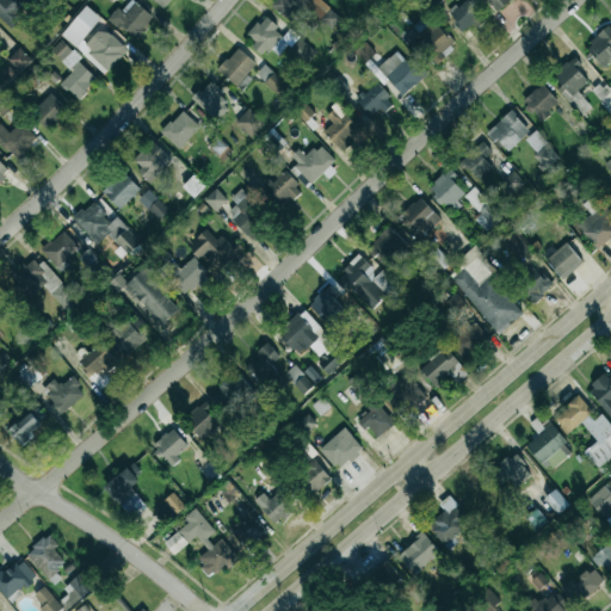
[(0,0),(0,18),(11,29),(23,16),(20,13),(32,0),(0,0)]
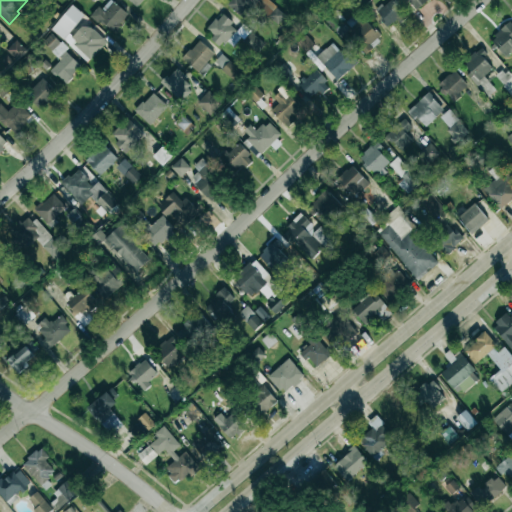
[(91,15),(113,34),(129,15),(111,0),(109,0),(102,9),(99,6),(91,15)]
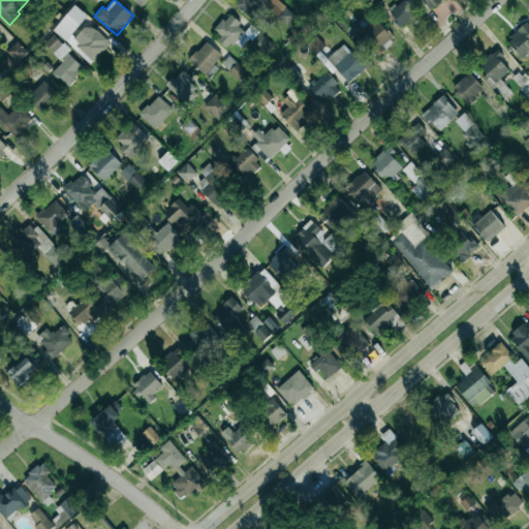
[(252,20),(263,6),(287,26),(296,17),(276,0),(240,0),(236,5),(252,20)]
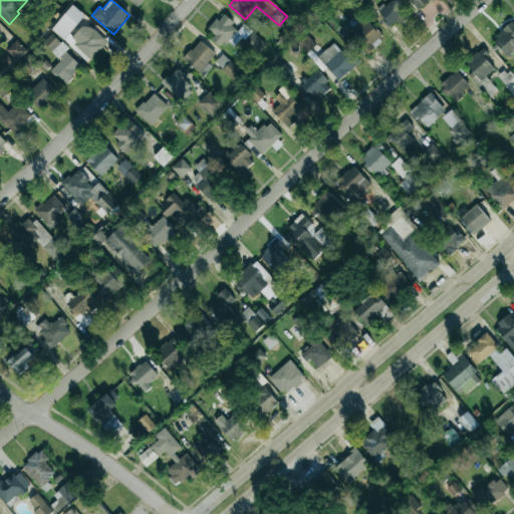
[(402,22),(413,11),(400,0),(390,0),(377,14),(391,26),(398,19),(402,22)]
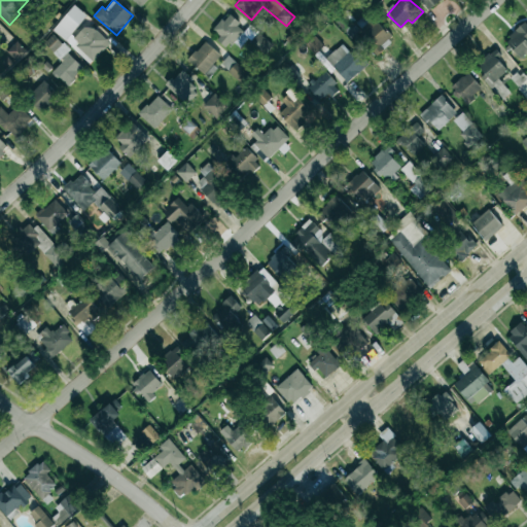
[(418,0),(428,11),(440,0),(418,0)]
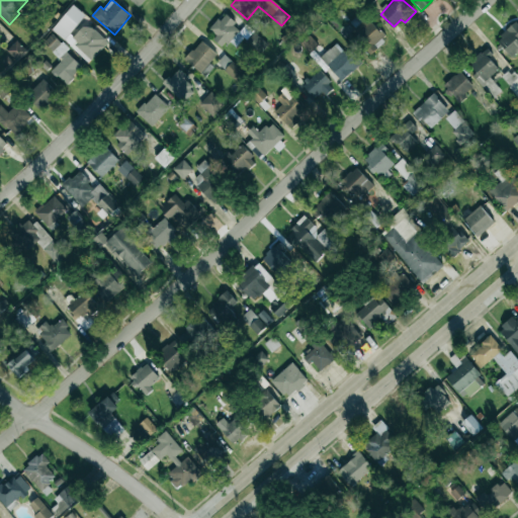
[(107,41),(86,23),(74,36),(70,32),(85,15),(73,5),(52,29),(89,63),(107,41)]
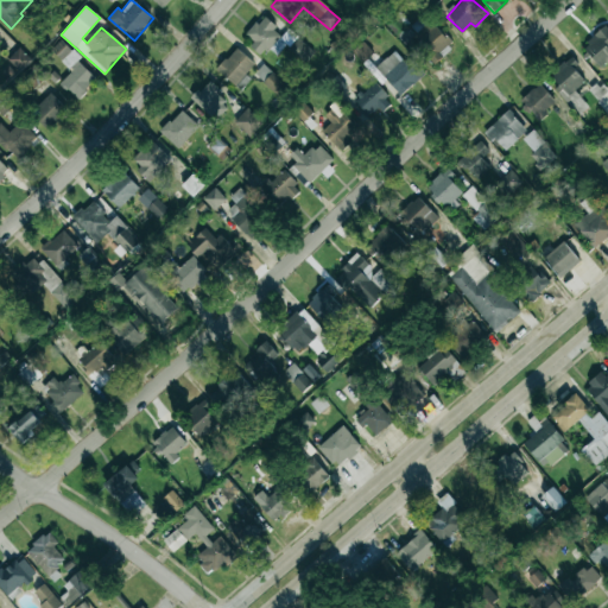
[(287,30),(284,35),(261,17),(247,35),(254,42),(249,46),(261,56),(268,48),(277,55),(284,45),(305,62),(314,51),(287,30)]
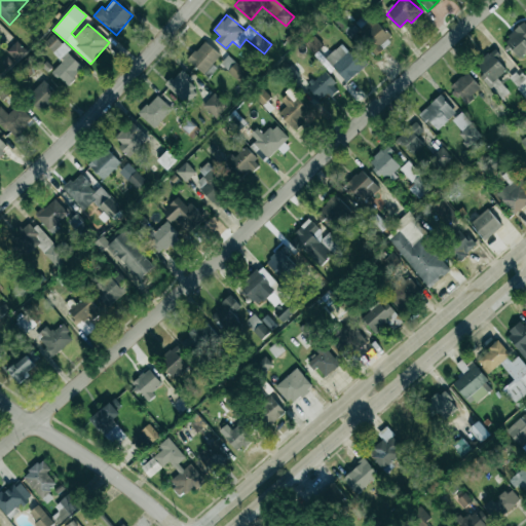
[(525,24),(525,23),(503,38),(520,60),(525,53),(525,24)]
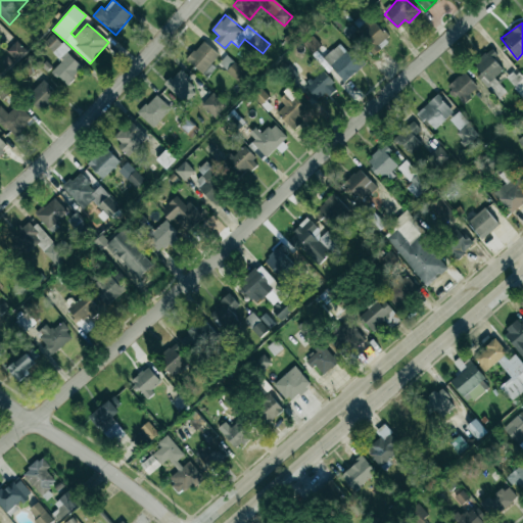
[(390,37),(374,24),(359,42),(374,55),(390,37)]
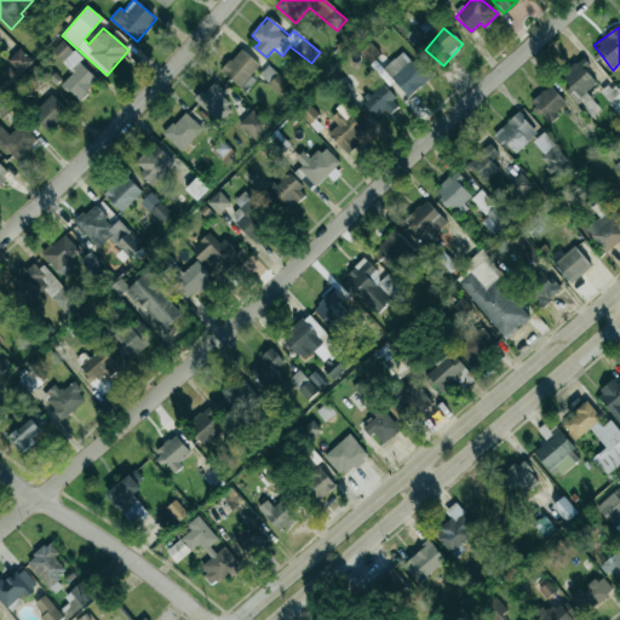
[(78,61),(81,58),(63,41),(52,53),(73,73),(61,85),(79,102),(98,80),(78,61)]
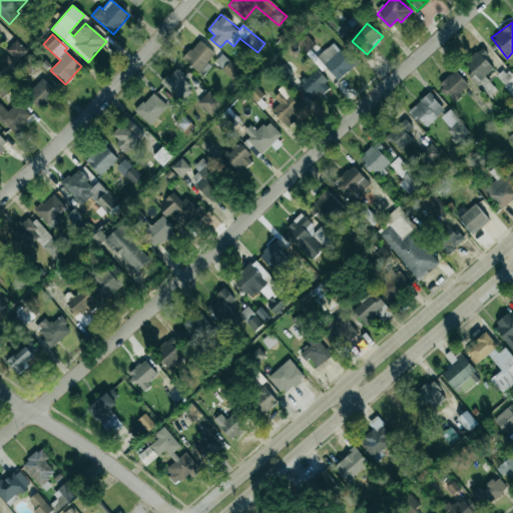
[(298,44),(307,53),(315,44),(306,35),(298,44)]
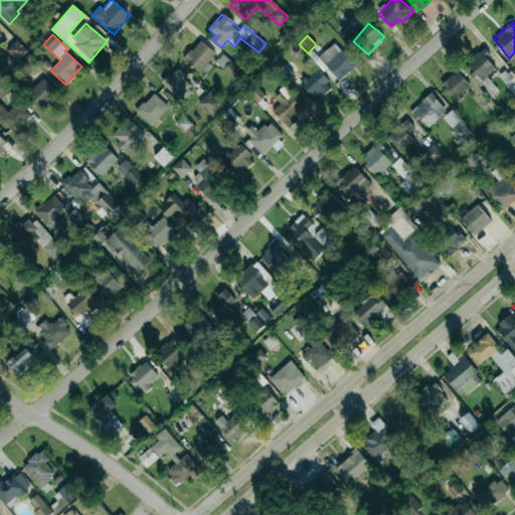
[(183,59),(200,72),(215,53),(199,40),(183,59)]
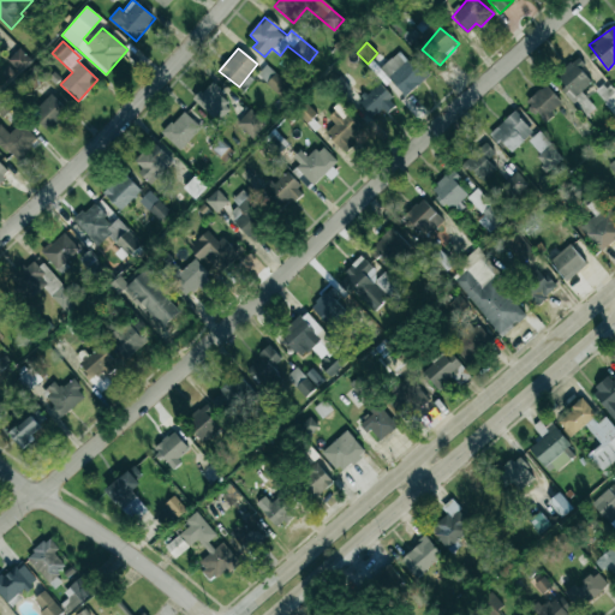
[(0,72),(11,83),(33,60),(21,49),(0,70),(0,72)]
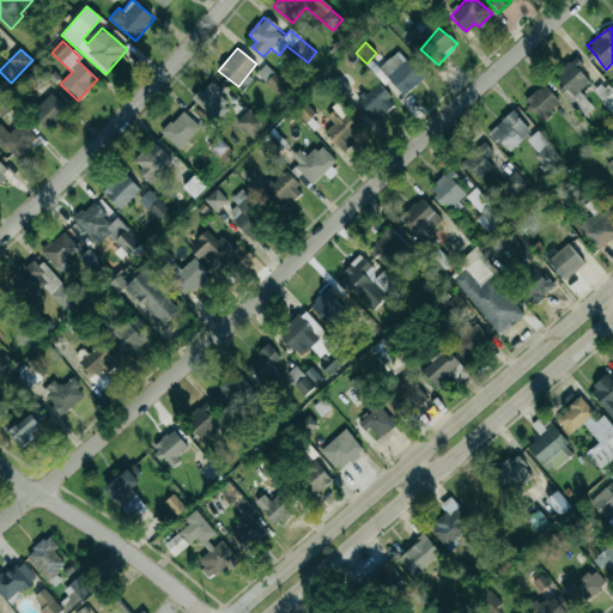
[(378,70),(404,97),(428,76),(419,65),(414,70),(398,52),(378,70)]
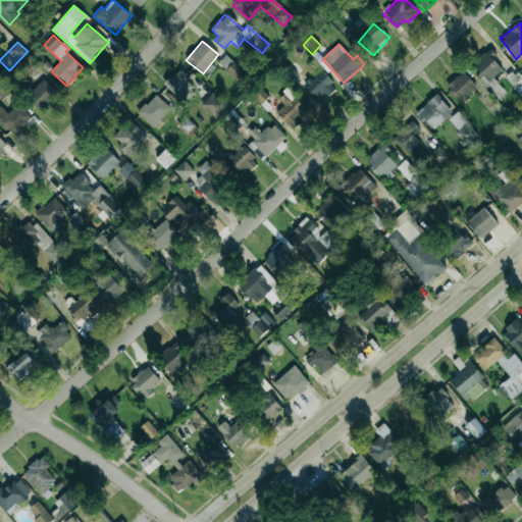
[(500,87),(492,77),(505,68),(489,49),(472,62),(480,72),(476,75),(491,94),(500,87)]
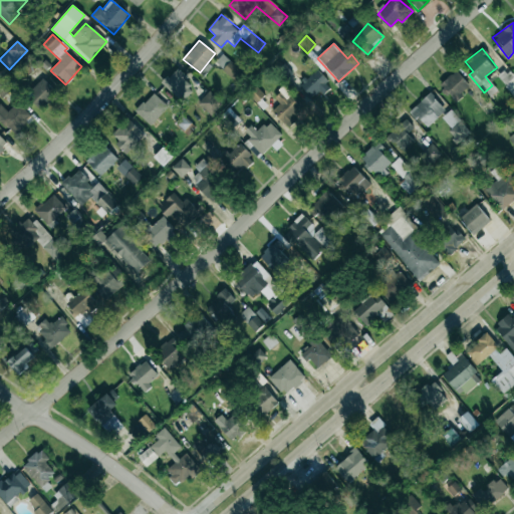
[(245,73),(222,55),(215,63),(238,82),(245,73)]
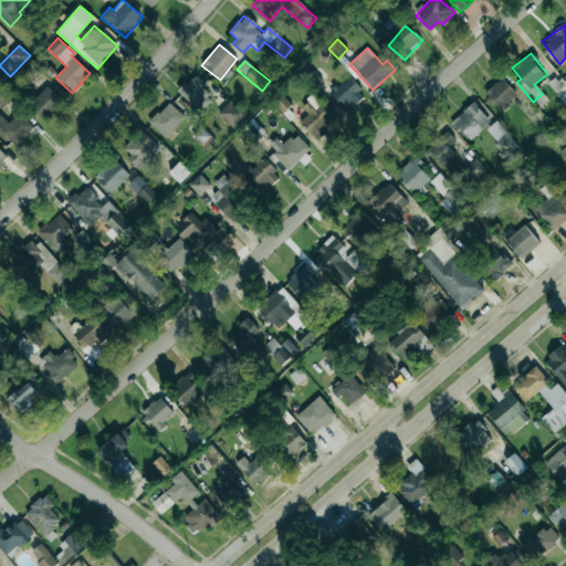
[(178,92),(200,113),(215,97),(192,76),(178,92)]
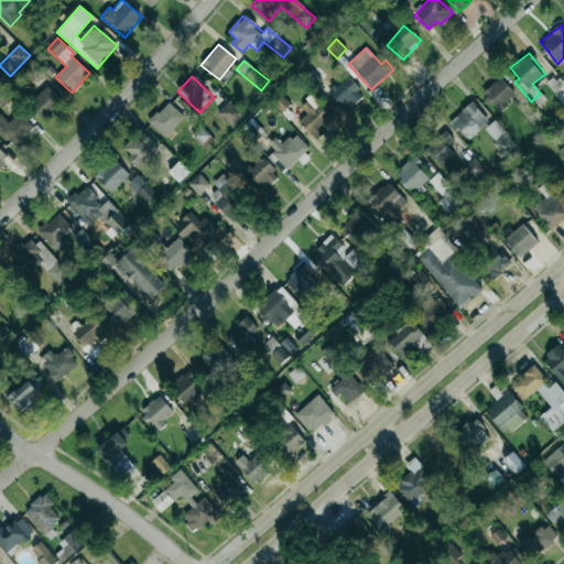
[(364,95),(346,77),(329,95),(343,107),(350,100),(355,105),(364,95)]
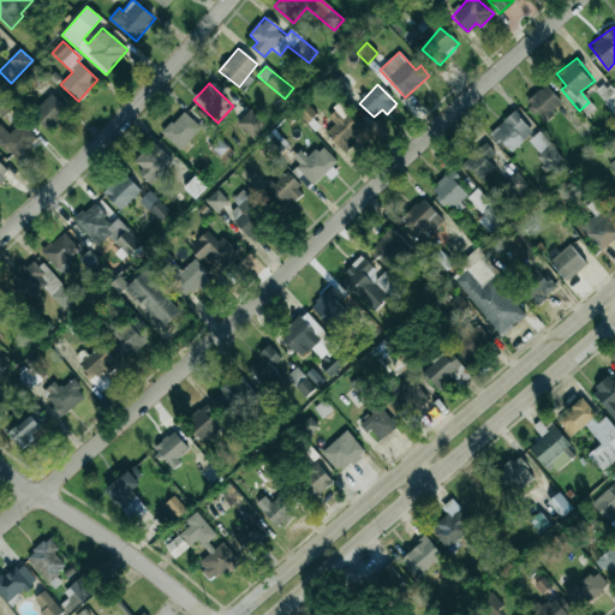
[(562,105),(545,84),(527,100),(543,120),(562,105)]
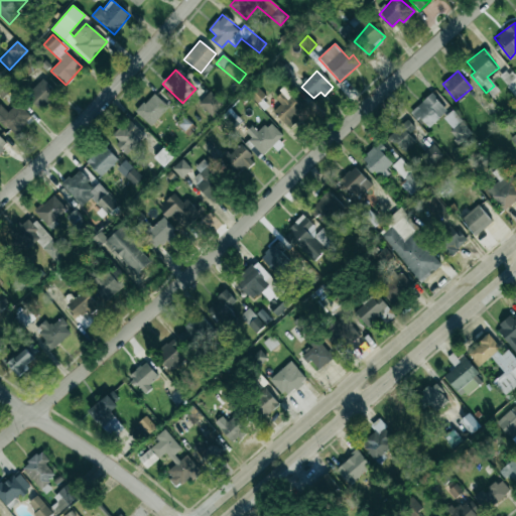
[(57,93),(42,79),(25,97),(40,111),(57,93)]
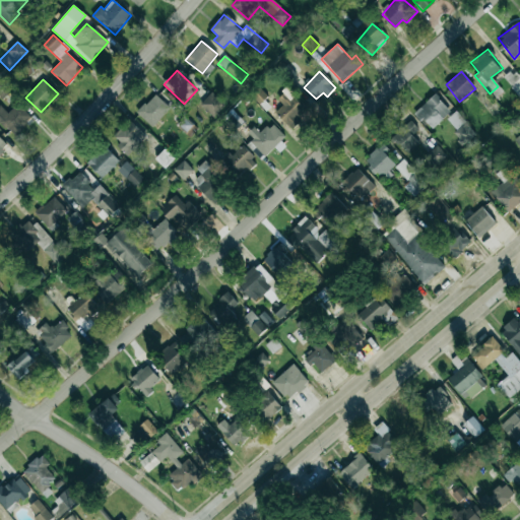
[(301,121),(298,118),(307,109),(285,88),(276,99),(282,105),(274,113),(293,130),(301,121)]
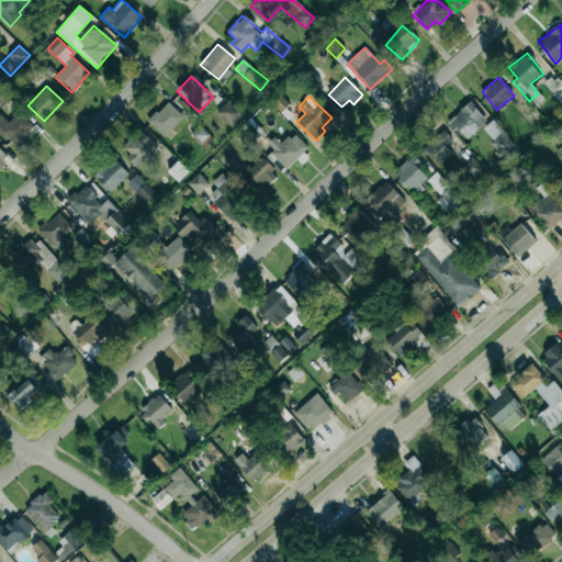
[(216,112),(229,126),(242,114),(229,100),(216,112)]
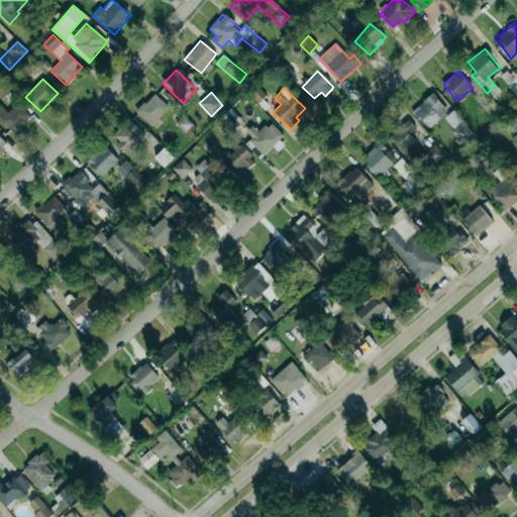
[(169,107),(153,93),(136,112),(151,126),(169,107)]
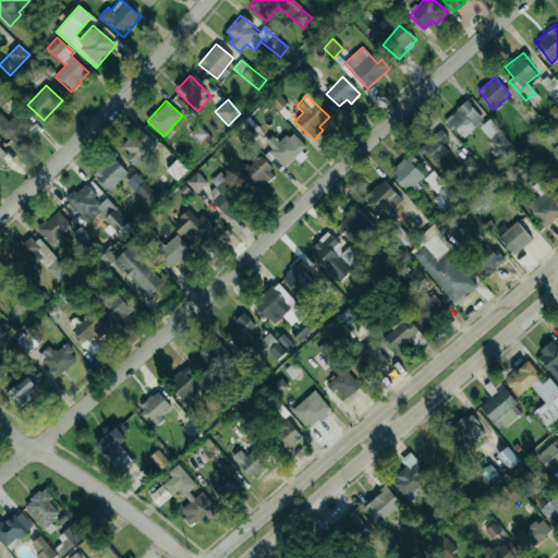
[(445,121),(461,140),(484,120),(466,101),(445,121)]
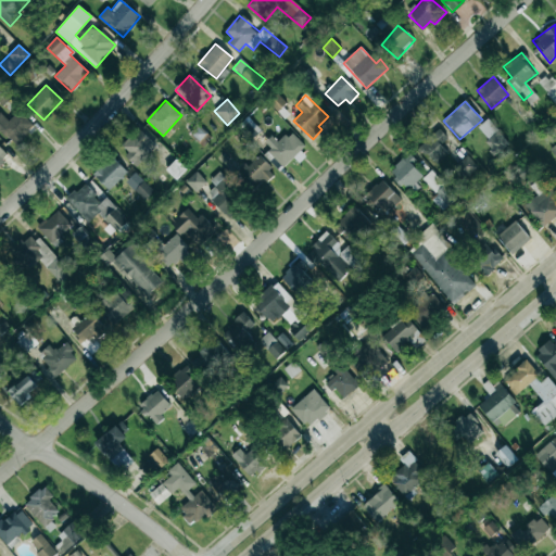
[(0,131),(15,147),(34,126),(19,111),(9,122),(0,113),(0,131)]
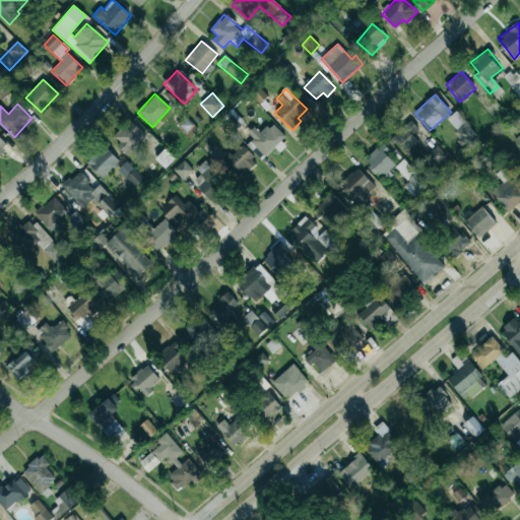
[(455,129),(464,123),(456,111),(447,118),(455,129)]
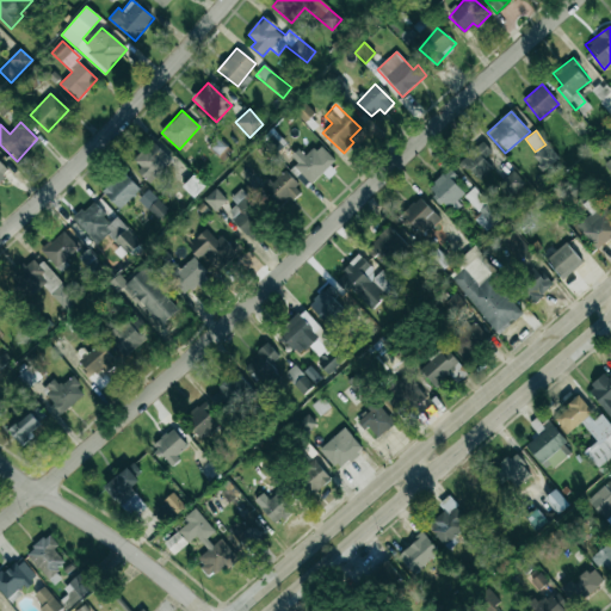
[(492,167),(483,160),(492,152),(480,141),(460,162),(480,181),(492,167)]
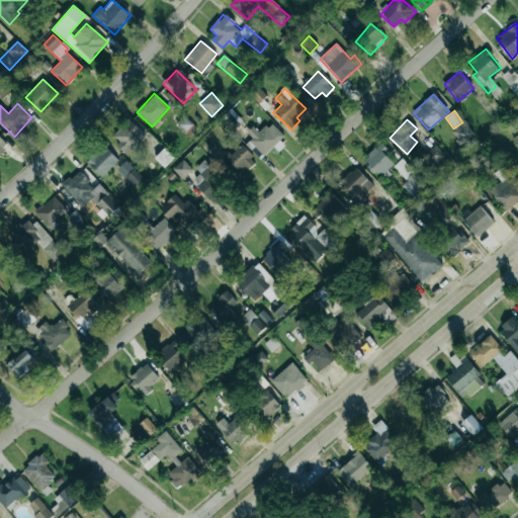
[(111,138),(127,154),(145,137),(130,120),(111,138)]
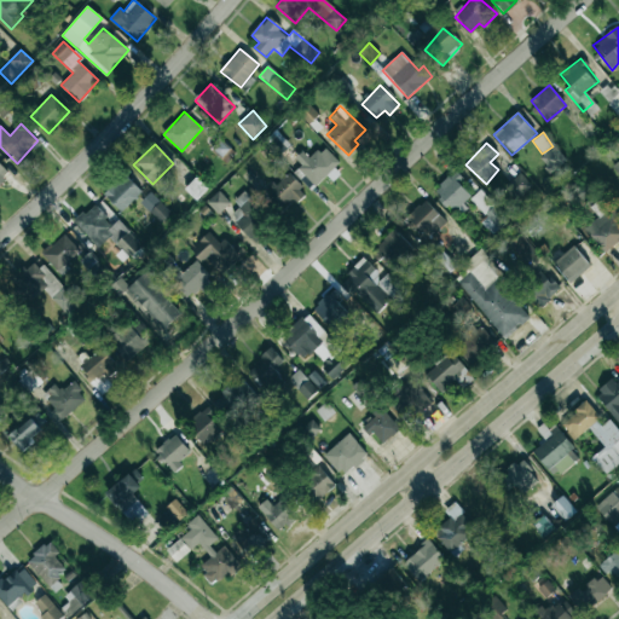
[(312,192),(340,167),(322,148),(306,163),(305,162),(294,173),(312,192)]
